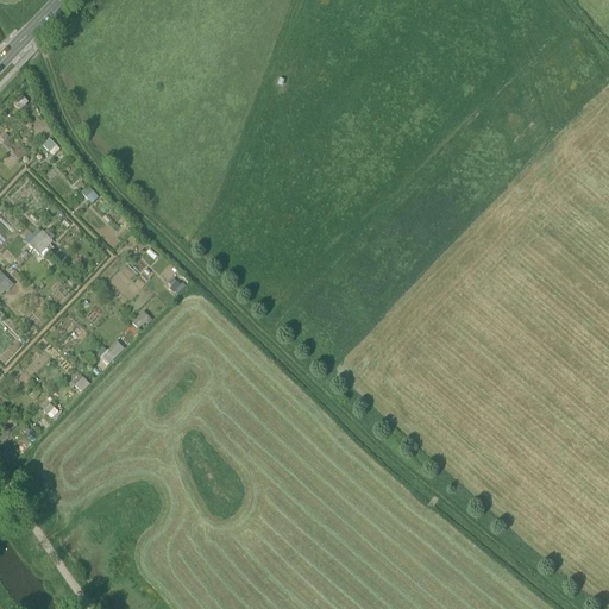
[(14,106),(20,111),(27,102),(22,98),(14,106)]
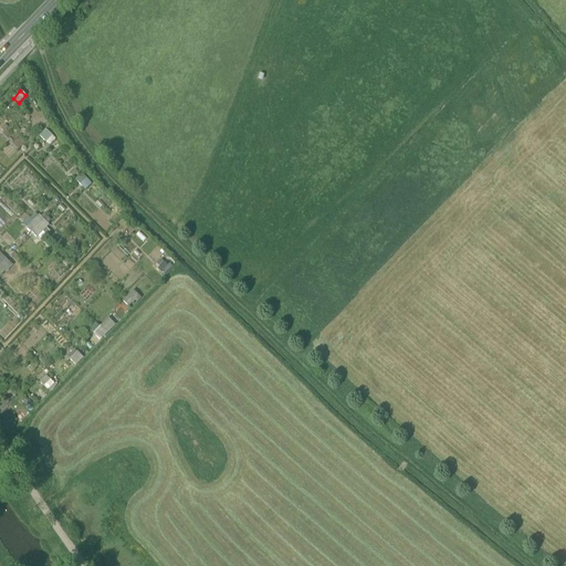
[(86,189),(93,182),(83,175),(77,180),(86,189)]
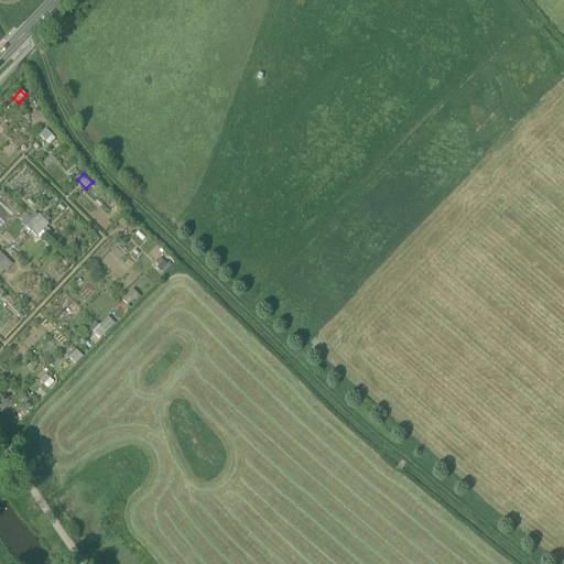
[(38,237),(51,224),(35,209),(23,223),(38,237)]
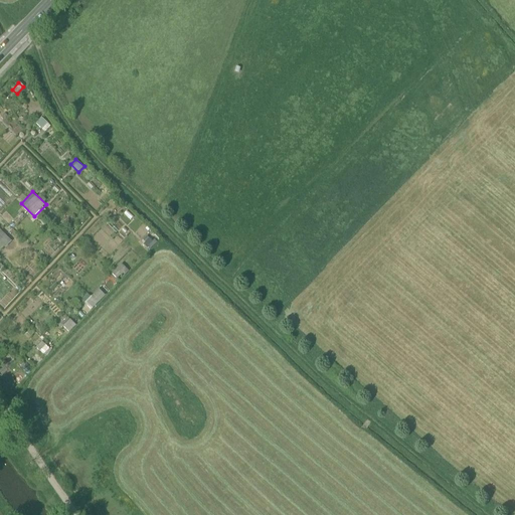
[(0,227),(0,244),(4,249),(12,241),(0,227)]
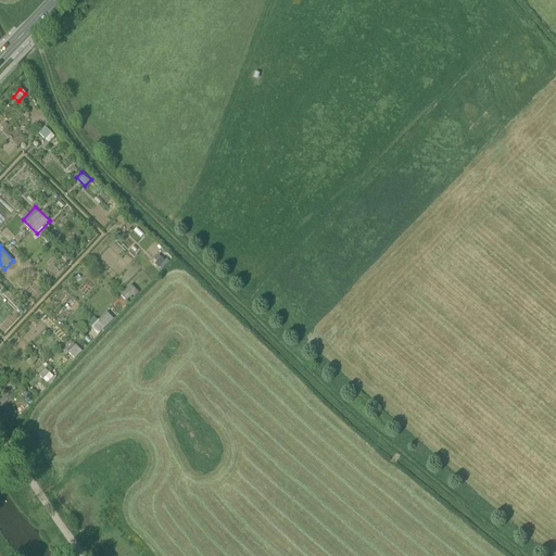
[(131,286),(122,297),(129,303),(139,292),(131,286)]
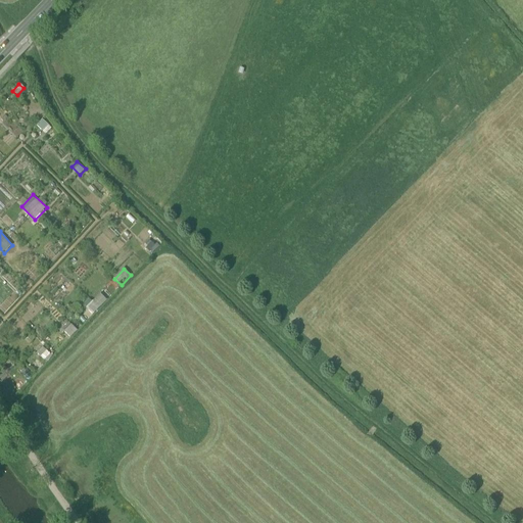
[(102,294),(87,308),(93,315),(108,300),(102,294)]
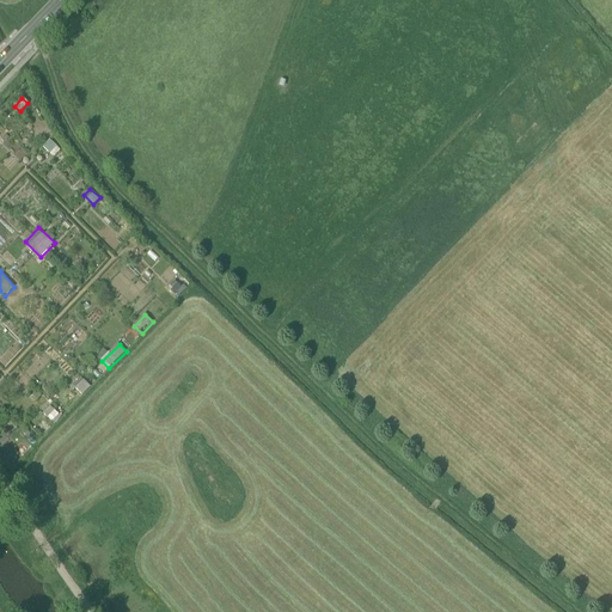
[(74,386),(84,395),(92,386),(83,378),(74,386)]
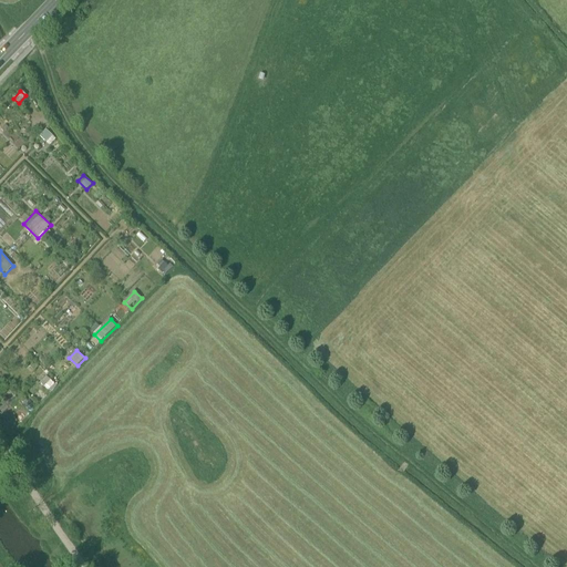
[(48,377),(40,383),(51,393),(58,387),(48,377)]
